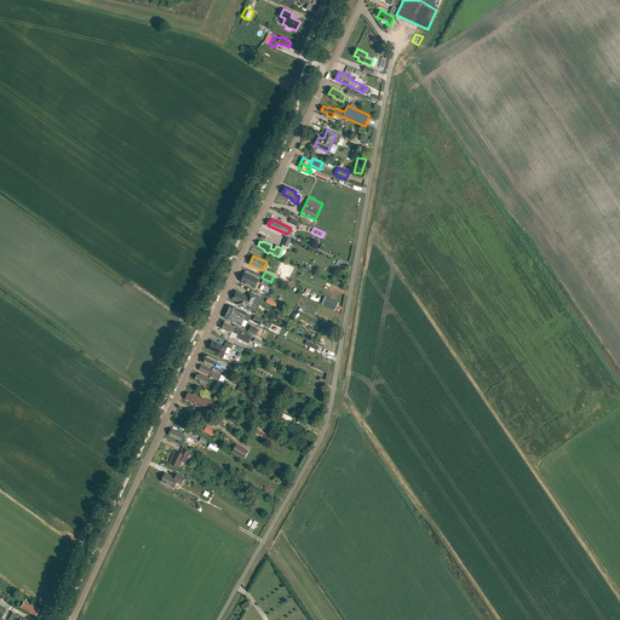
[(254,288),(258,280),(245,274),(241,281),(254,288)]
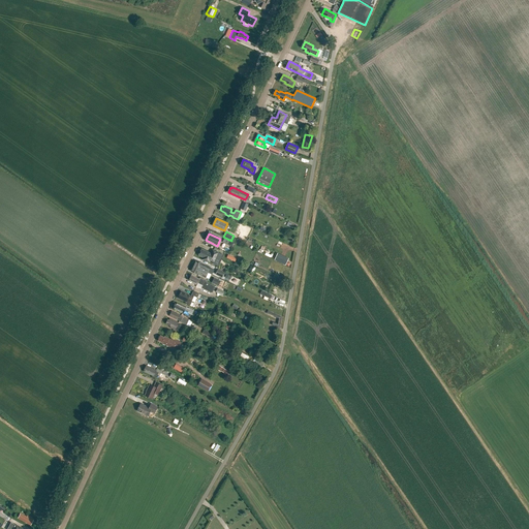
[(204,257),(203,259),(209,262),(210,260),(214,262),(213,263),(217,266),(222,254),(219,253),(213,250),(211,253),(201,249),(198,255),(204,257)]
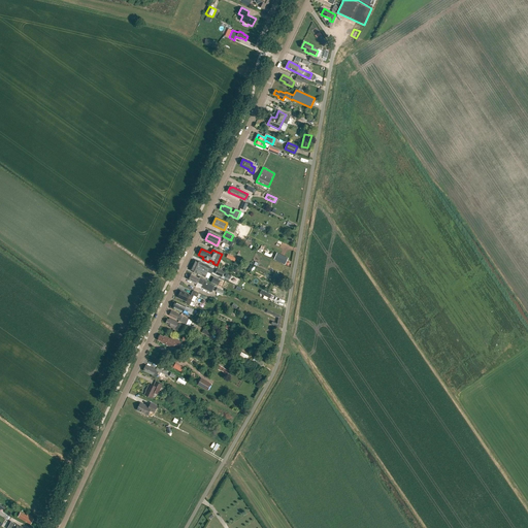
[(204,270),(208,272),(210,267),(204,264),(204,266),(202,266),(203,264),(196,260),(193,265),(204,270)]
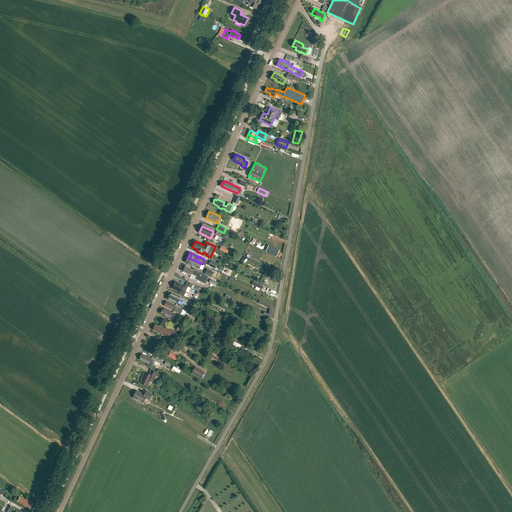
[(245,265),(247,260),(248,259),(243,256),(240,262),(245,265)]
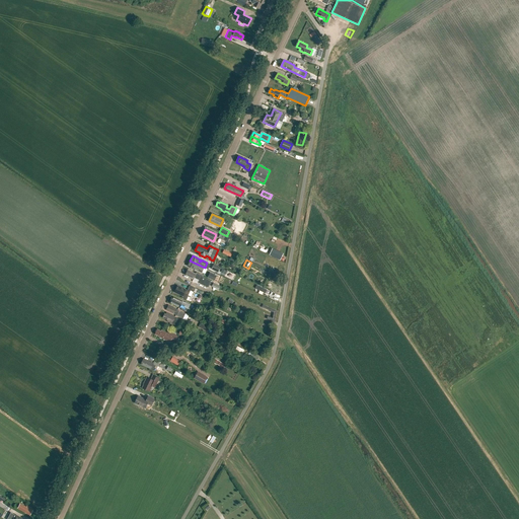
[(202,273),(205,268),(201,266),(190,261),(188,266),(195,270),(196,269),(197,269),(197,270),(202,273)]
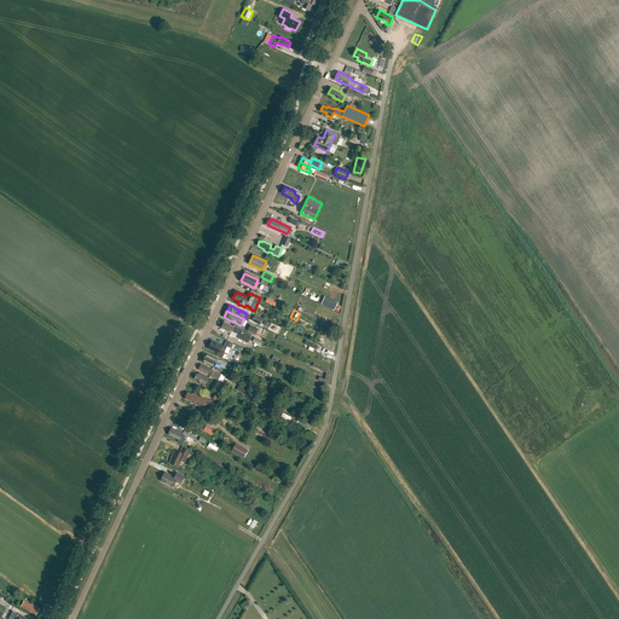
[(260,324),(264,318),(255,314),(253,320),(260,324)]
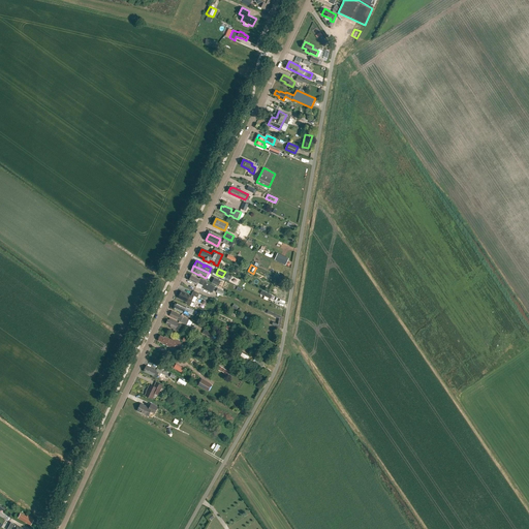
[(199,279),(191,276),(189,280),(192,282),(192,283),(197,285),(198,283),(204,285),(201,288),(212,293),(215,286),(207,282),(207,281),(199,278),(199,279)]
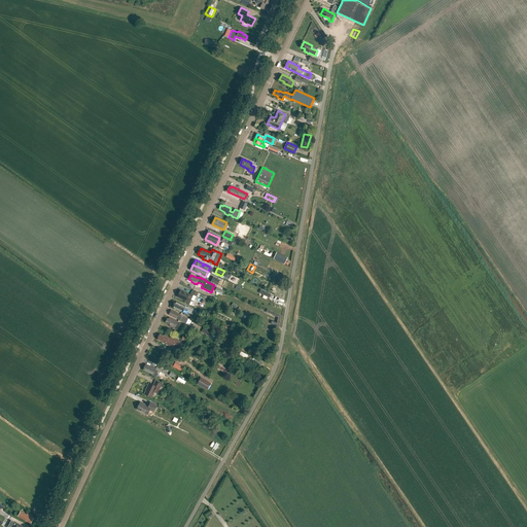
[(189,296),(188,296),(189,294),(180,290),(177,296),(185,301),(184,303),(189,305),(194,295),(197,296),(199,293),(192,290),(189,296)]
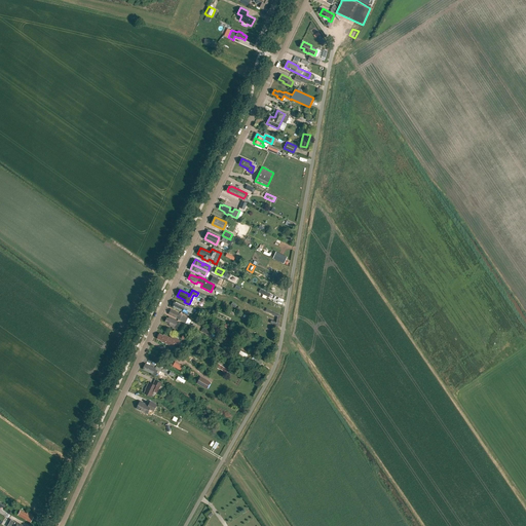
[(185,305),(176,301),(176,303),(174,302),(172,307),(184,312),(184,313),(191,316),(192,313),(190,312),(192,309),(185,305)]
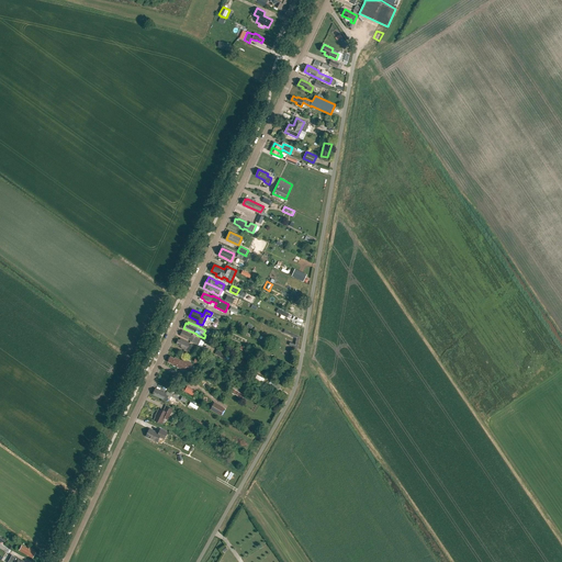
[(298,348),(300,336),(284,329),(283,333),(295,338),(294,344),(290,341),(289,345),(298,348)]
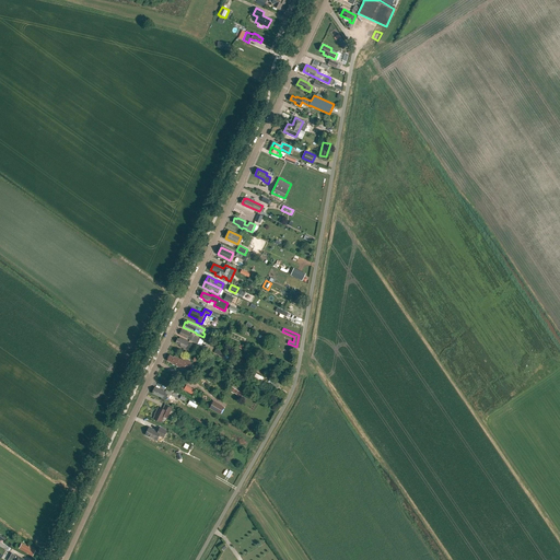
[(198,345),(200,339),(193,335),(189,333),(182,329),(179,335),(187,338),(190,340),(189,340),(198,345)]
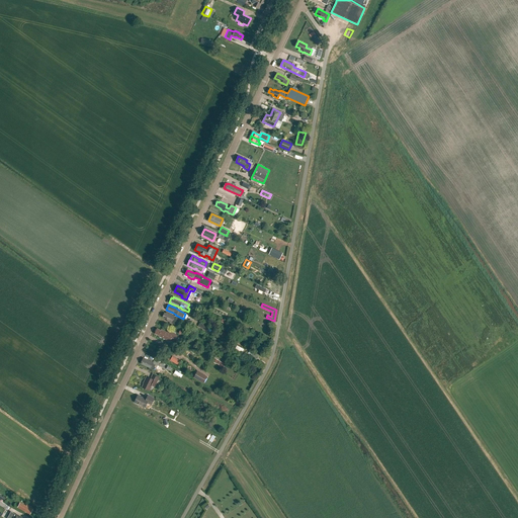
[(175,317),(166,313),(166,314),(164,313),(162,318),(167,320),(167,321),(178,326),(181,320),(174,317),(175,317)]
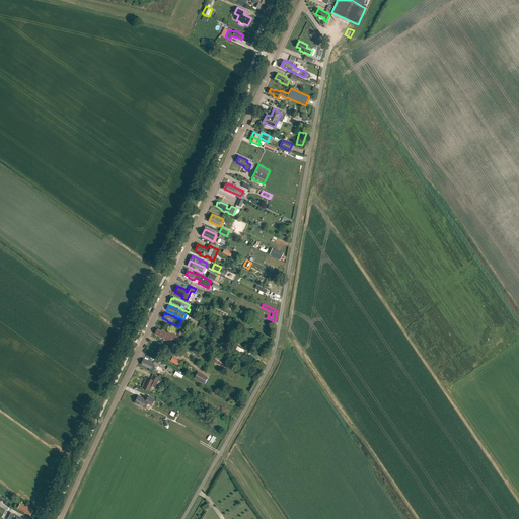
[(201,322),(198,326),(207,331),(209,326),(201,322)]
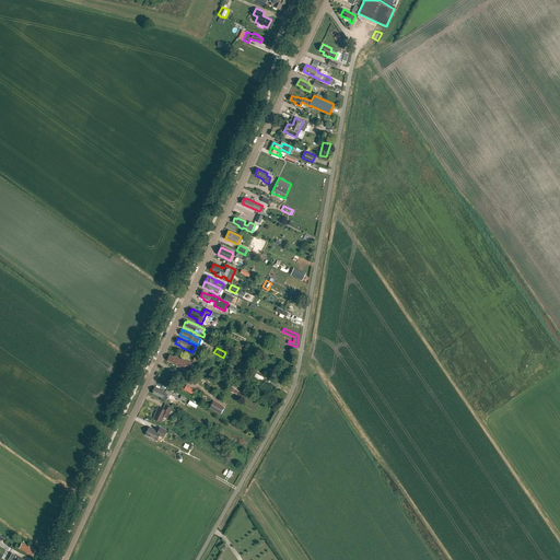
[(203,366),(207,360),(196,354),(193,361),(203,366)]
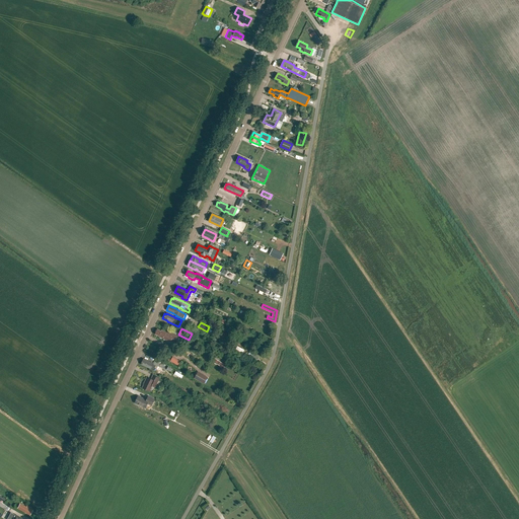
[(161,330),(157,329),(155,335),(159,336),(159,337),(170,342),(175,344),(178,338),(169,332),(168,334),(161,330)]
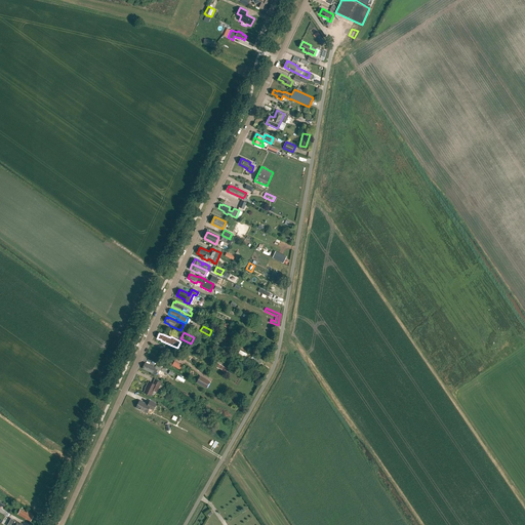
[(259,366),(263,361),(255,358),(253,362),(259,366)]
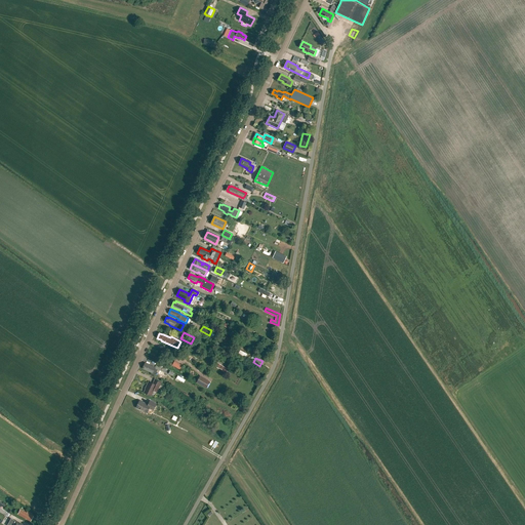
[(155,375),(157,370),(155,369),(155,368),(145,363),(143,369),(153,373),(152,374),(155,375)]
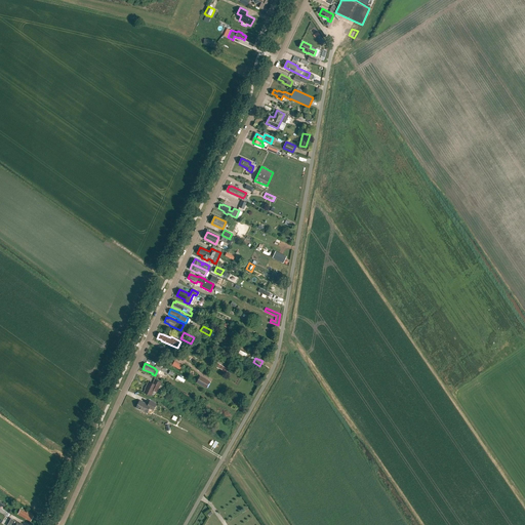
[(206,389),(210,381),(200,375),(196,382),(206,389)]
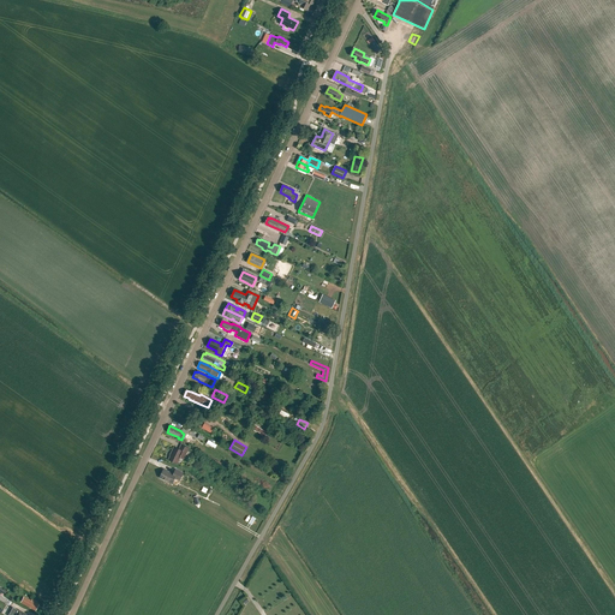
[(184,459),(189,448),(181,446),(179,449),(174,447),(172,453),(168,460),(177,464),(180,458),(184,459)]
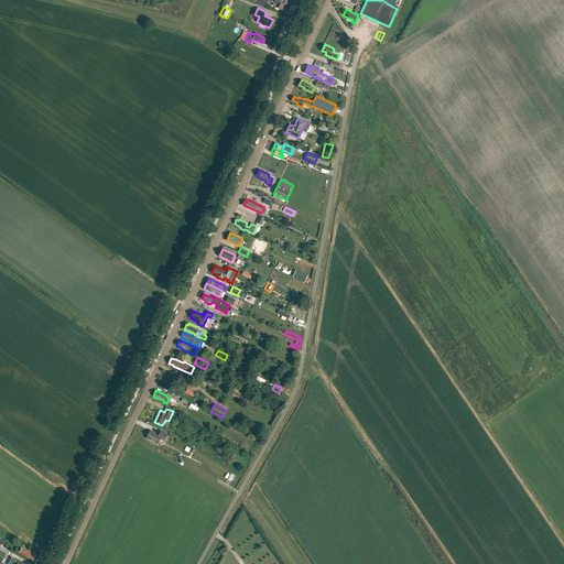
[(159,435),(150,431),(147,438),(159,444),(161,438),(165,441),(167,434),(161,431),(159,435)]
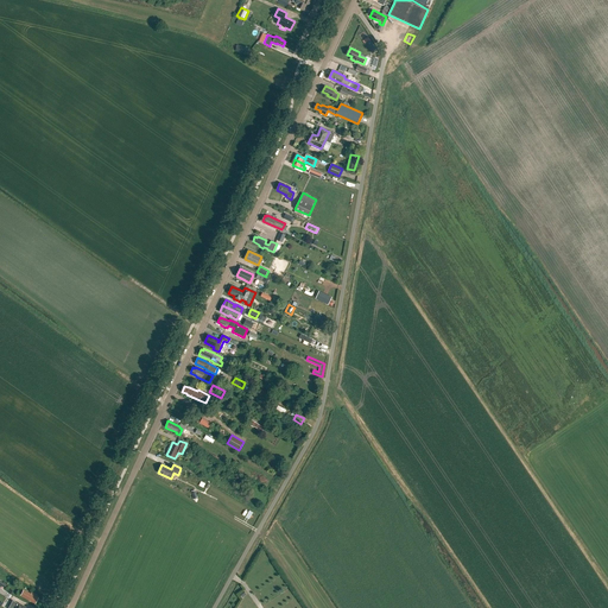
[(20,596),(35,603),(38,597),(30,594),(23,590),(20,596)]
